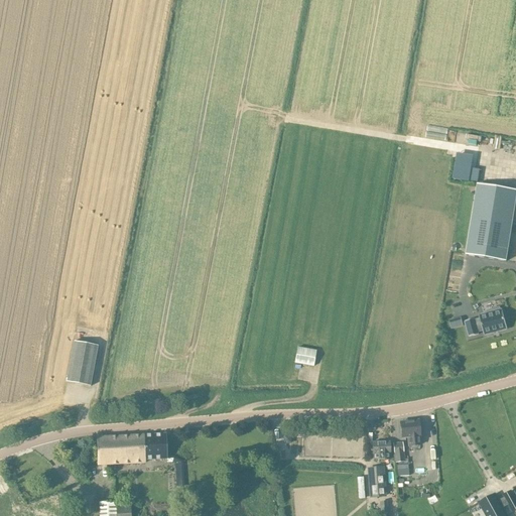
[(515,190),(478,184),(466,255),(506,261),(515,199),(515,190)]
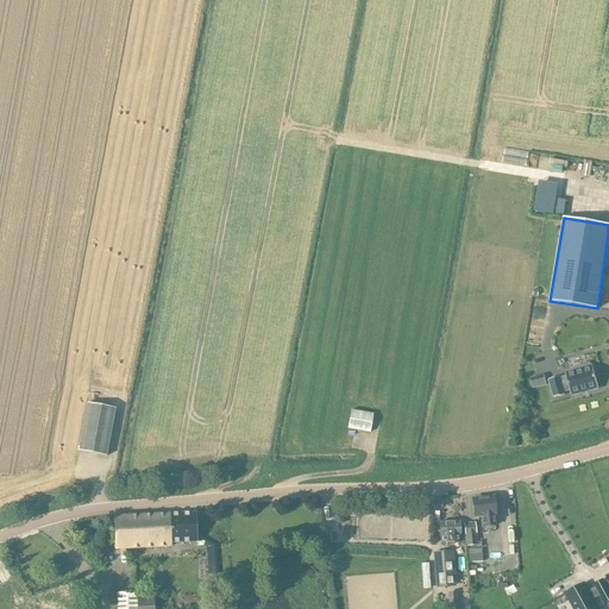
[(590,366),(589,364),(575,368),(576,370),(565,372),(566,378),(560,380),(559,377),(548,380),(553,399),(565,395),(564,393),(570,390),(571,396),(598,389),(595,374),(596,374),(595,368),(594,369),(592,365),(590,366)]
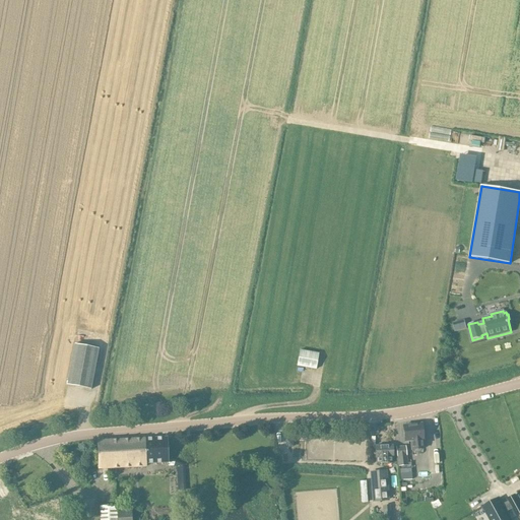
[(90,390),(99,349),(74,344),(67,385),(90,390)]
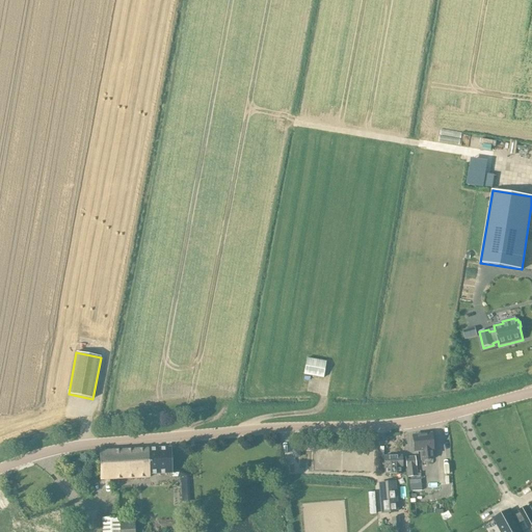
[(323,378),(325,362),(307,358),(303,374),(323,378)]
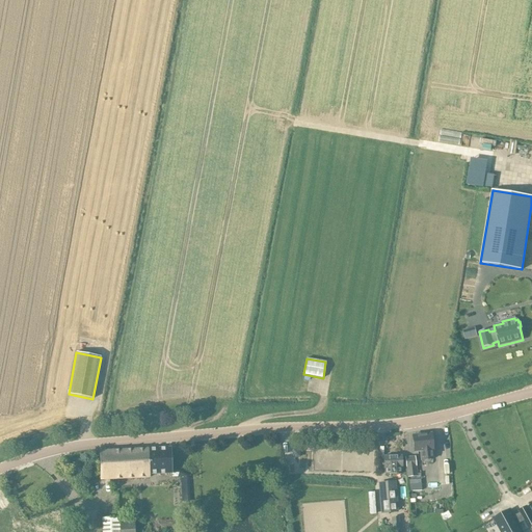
[(433,450),(431,434),(413,436),(415,452),(421,451),(422,460),(433,459),(432,450),(433,450)]
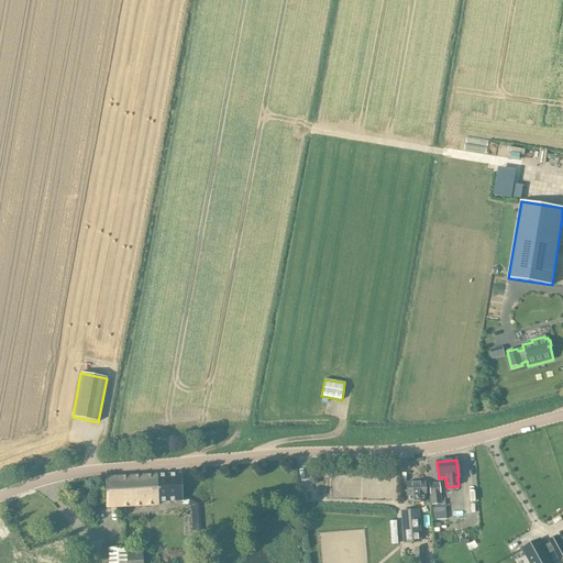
[(181,501),(180,474),(156,474),(106,477),(107,507),(158,505),(158,503),(181,501)]
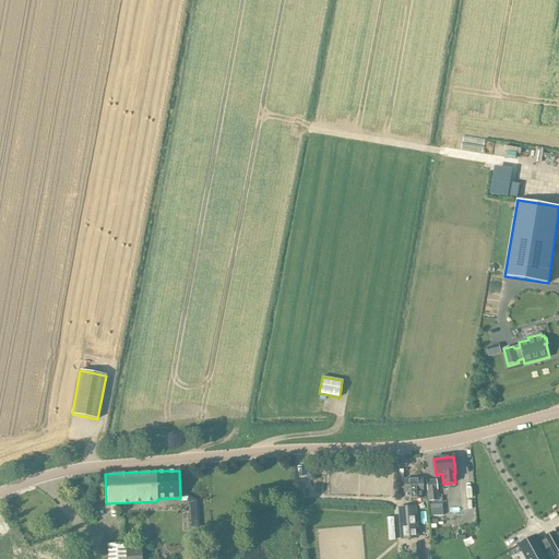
[(423,492),(423,479),(404,480),(404,492),(405,492),(405,499),(423,498),(421,492),(423,492)]
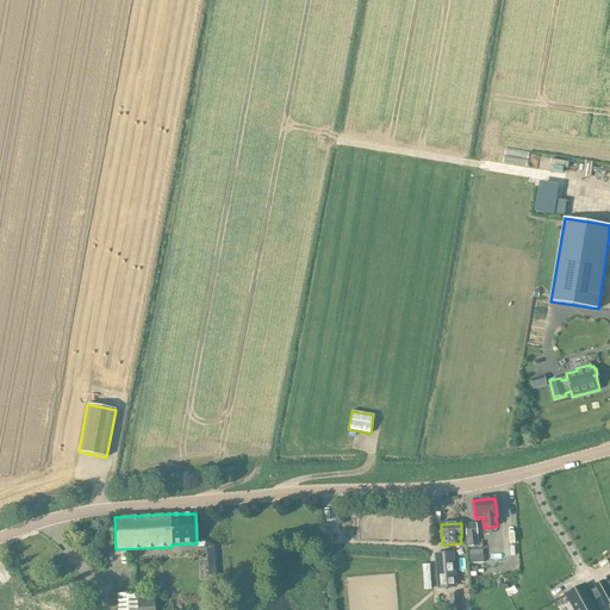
[(478,547),(475,524),(465,526),(467,548),(478,547)]
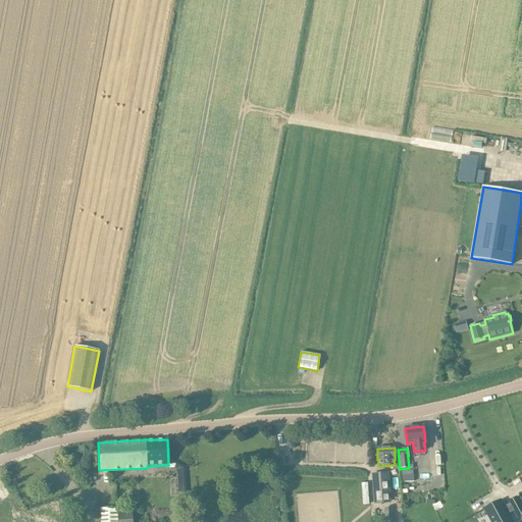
[(413,471),(401,471),(401,475),(401,482),(414,481),(414,475),(413,471)]
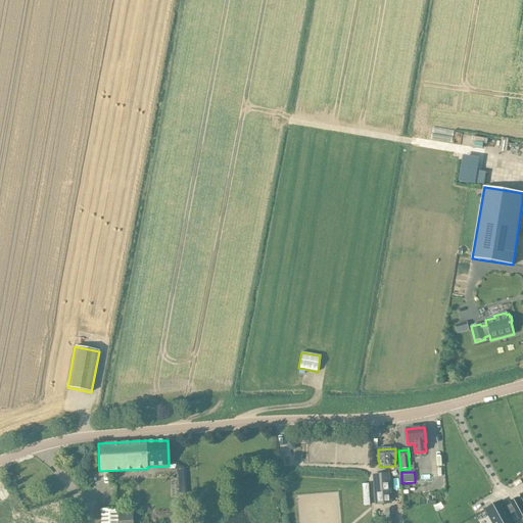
[(388,485),(387,485),(386,475),(375,476),(376,504),(389,504),(388,485)]
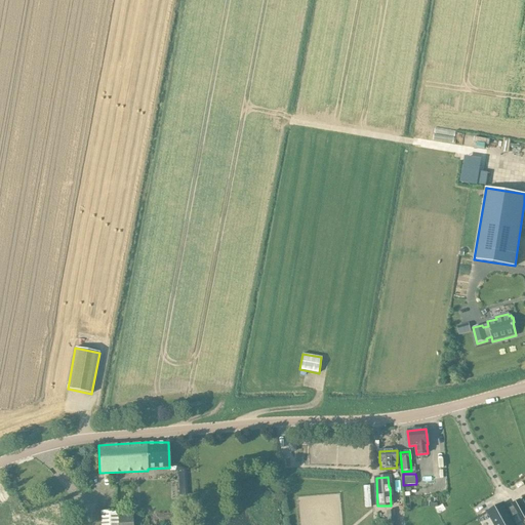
[(505,503),(489,512),(496,524),(516,524),(512,516),(517,514),(521,522),(524,519),(524,509),(520,499),(512,505),(515,509),(509,512),(505,503)]
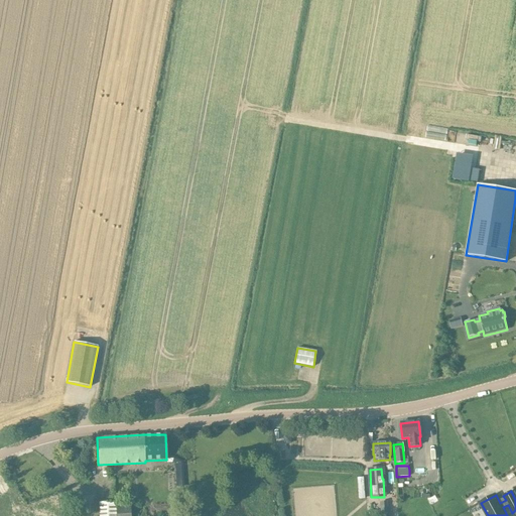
[(130,515),(130,506),(115,507),(115,503),(99,504),(99,515),(130,515)]
